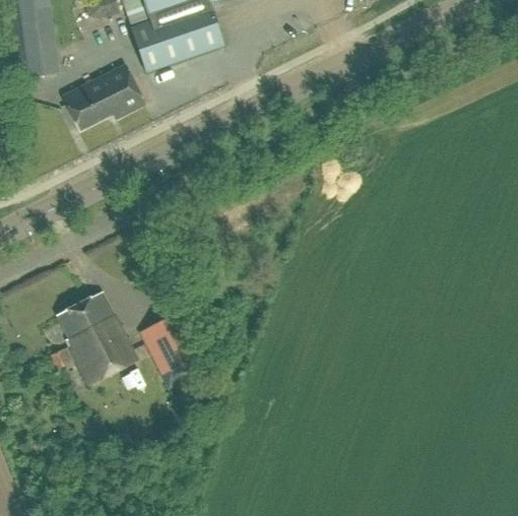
[(43,55),(36,0),(3,0),(11,59),(43,55)]
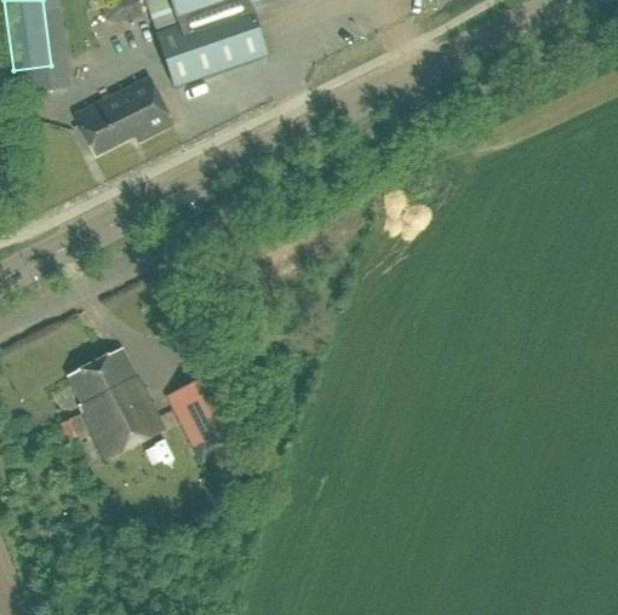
[(176,86),(269,53),(251,4),(262,0),(171,0),(181,27),(158,35),(176,86)]
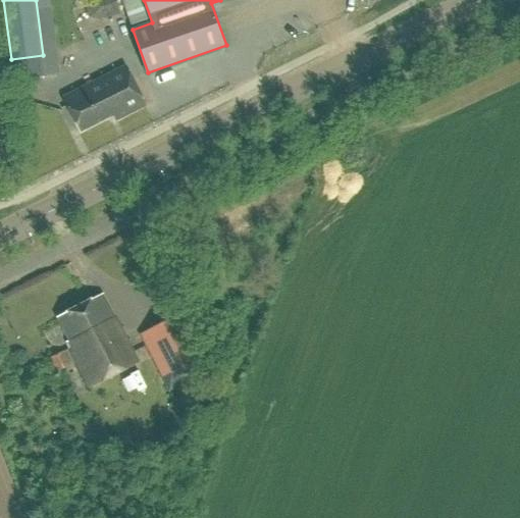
[(145,105),(125,67),(64,99),(81,131),(115,113),(118,119),(145,105)]
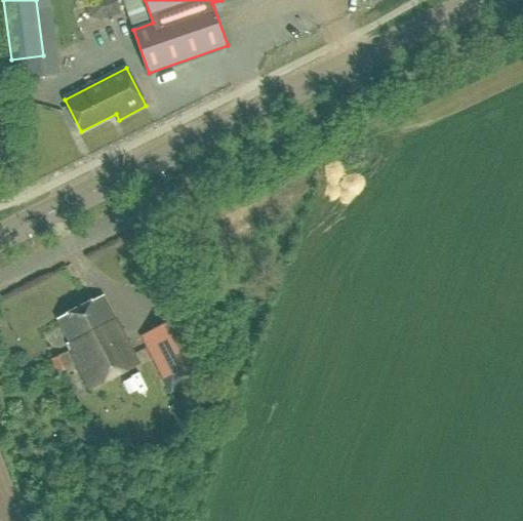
[(141,365),(106,295),(61,318),(72,343),(69,345),(91,390),(141,365)]
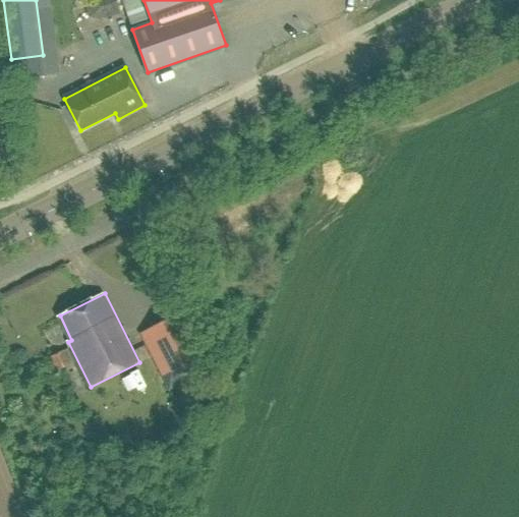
[(177,312),(139,331),(162,375),(198,356),(177,312)]
